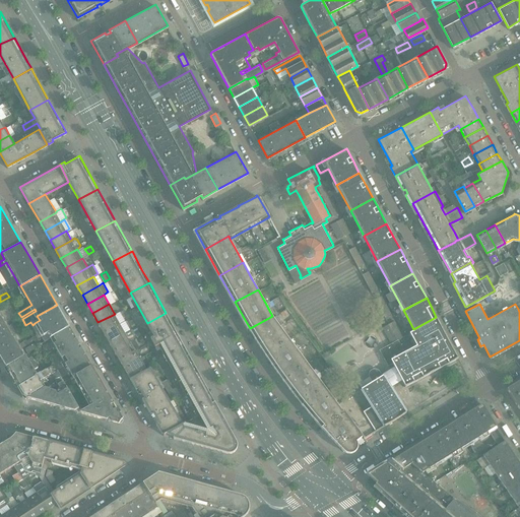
[(69,325),(57,305),(37,316),(40,320),(35,323),(41,335),(47,332),(49,336),(69,325)]
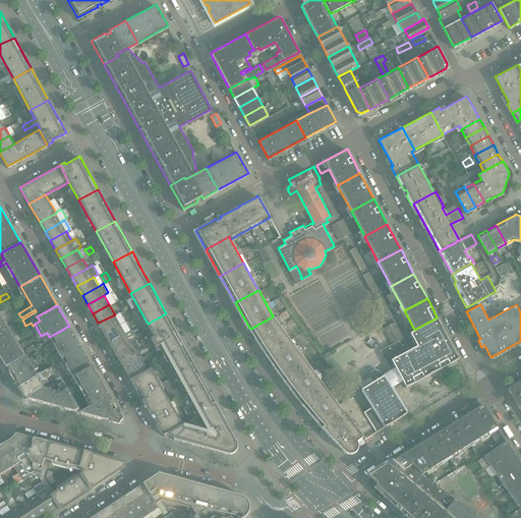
[(236,441),(180,339),(166,313),(148,324),(155,337),(151,339),(156,347),(159,345),(166,358),(163,360),(165,364),(168,362),(177,379),(173,381),(182,398),(186,396),(197,416),(183,424),(185,427),(174,438),(227,452),(229,453),(232,452),(234,451),(236,449),(237,447),(237,444),(236,442),(236,441)]
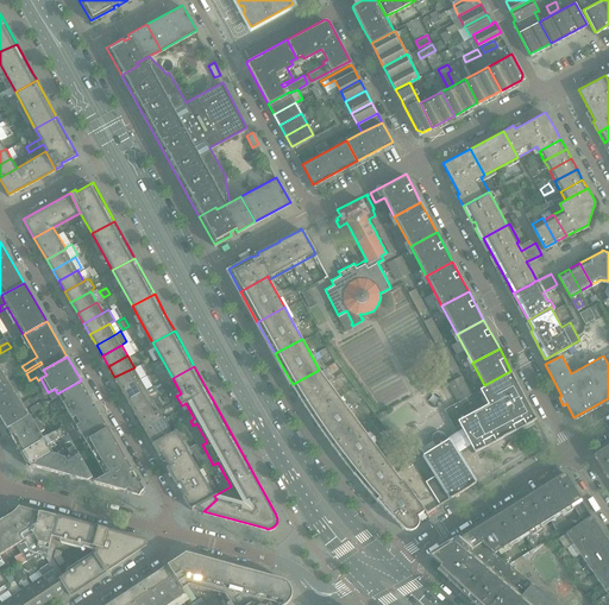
[(121,389),(140,378),(135,367),(114,377),(121,389)]
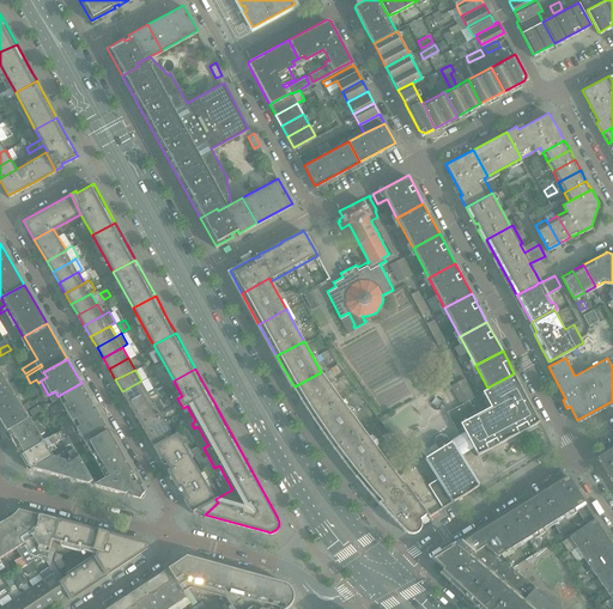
[(340,397),(332,387),(321,372),(295,387),(301,397),(313,416),(340,397)]
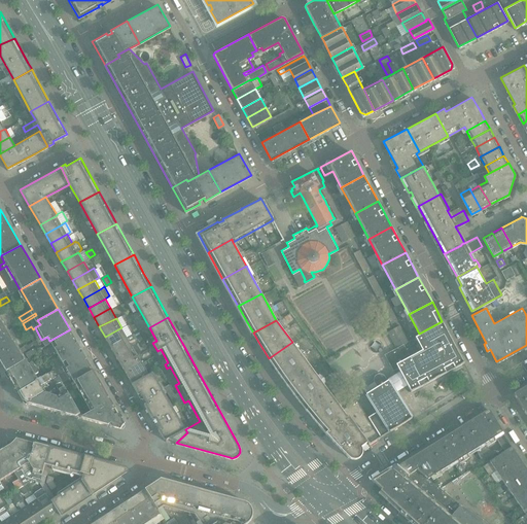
[(374,381),(363,387),(365,392),(377,410),(370,414),(369,415),(367,416),(380,435),(381,435),(389,430),(412,417),(394,389),(406,382),(410,390),(414,388),(438,375),(463,361),(442,321),(419,334),(415,336),(416,339),(421,347),(422,349),(410,355),(402,343),(384,353),(393,370),(397,367),(400,372),(388,379),(387,379),(385,375),(383,373),(381,372),(379,372),(378,372),(376,373),(374,374),(373,377),(373,379),(374,381)]
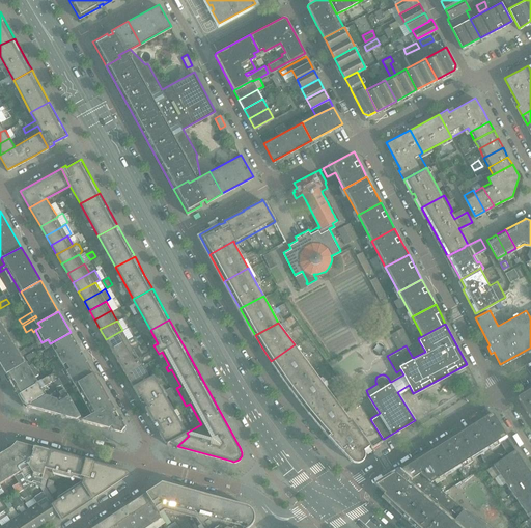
[(396,329),(390,332),(398,346),(399,349),(406,345),(403,342),(401,339),(400,335),(396,329)]
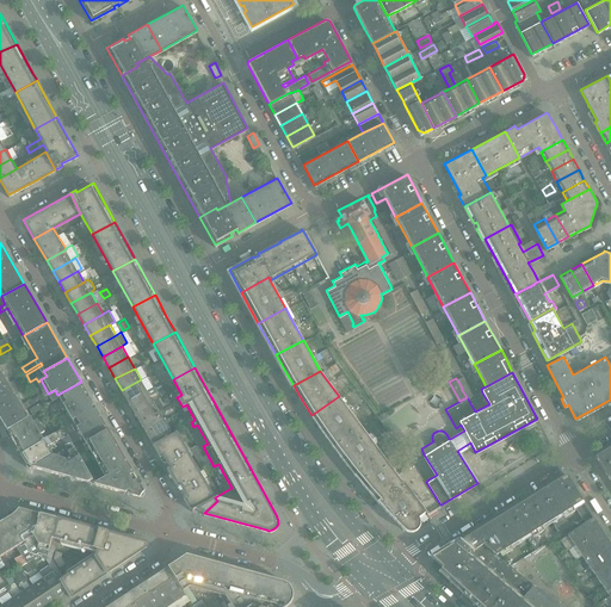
[(29,414),(25,407),(39,397),(38,394),(28,400),(28,398),(22,402),(8,379),(0,383),(0,416),(6,427),(29,414)]
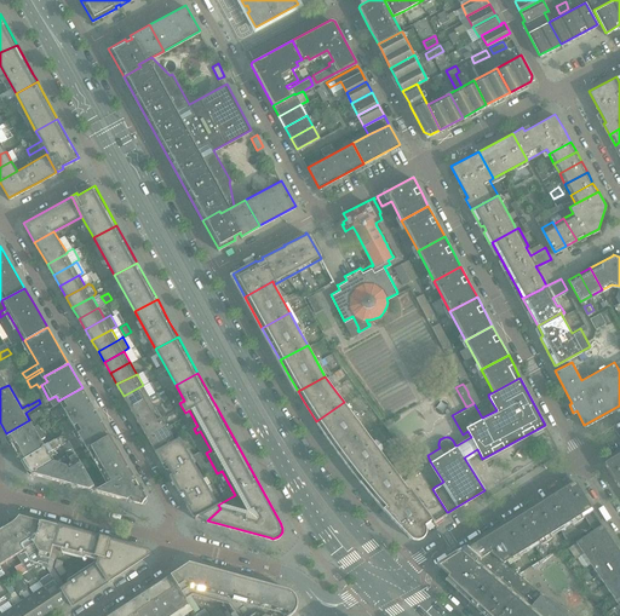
[(130,407),(149,395),(143,385),(124,396),(130,407)]
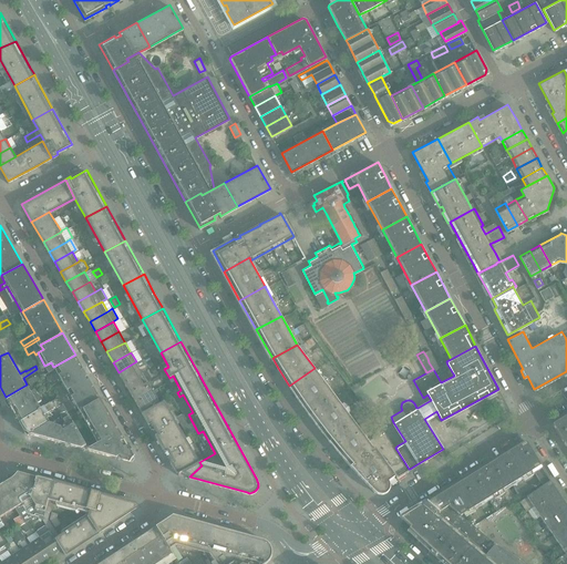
[(93,387),(83,369),(75,355),(53,367),(57,371),(54,372),(58,380),(61,378),(66,388),(63,389),(70,400),(93,387)]
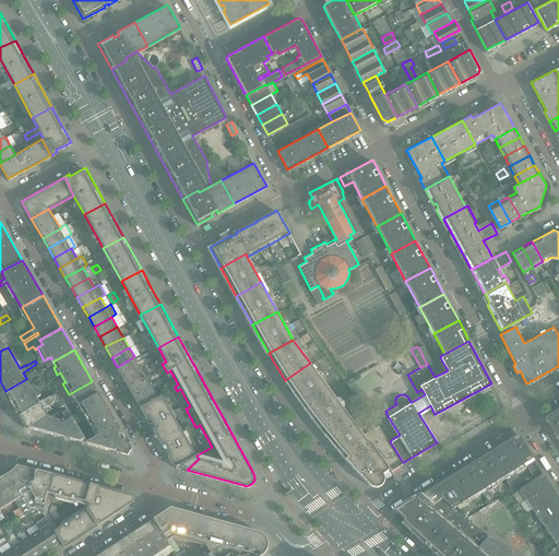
[(152,358),(146,350),(141,352),(143,356),(144,355),(147,361),(152,358)]
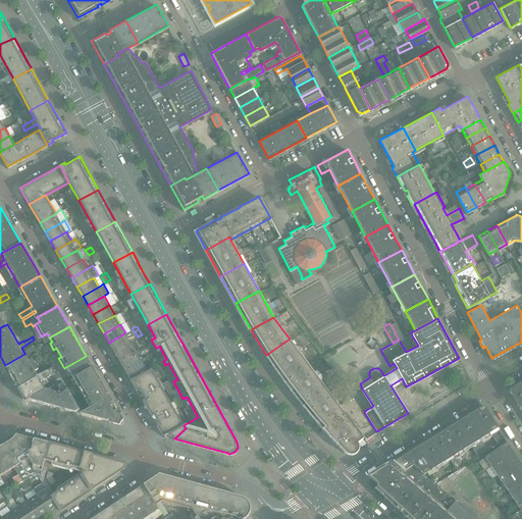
[(114,352),(131,343),(131,342),(125,332),(109,343),(114,352)]
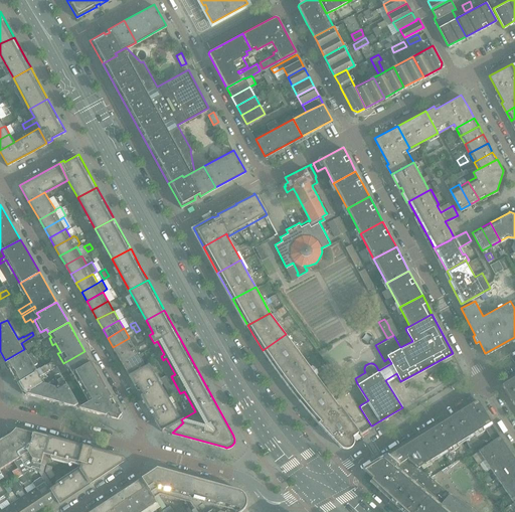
[(281,375),(303,358),(286,334),(263,350),(265,353),(272,363),(278,371),(281,375)]
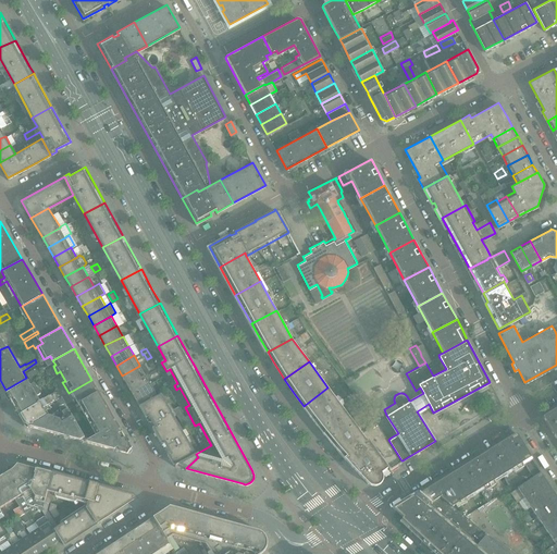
[(127,385),(145,376),(145,374),(148,372),(148,370),(148,369),(146,365),(144,364),(143,364),(143,362),(139,365),(139,366),(122,376),(127,385)]
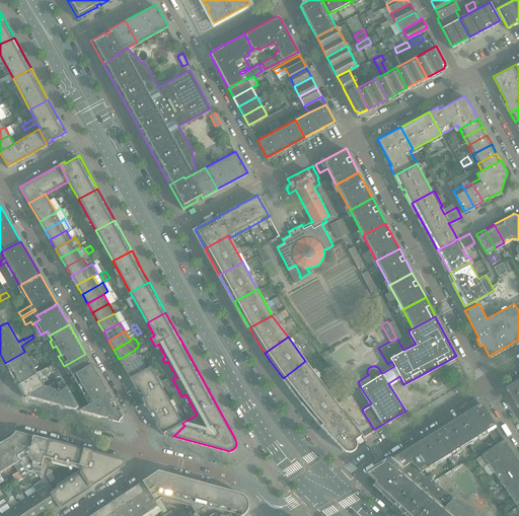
[(27,351),(38,344),(34,340),(24,346),(27,351)]
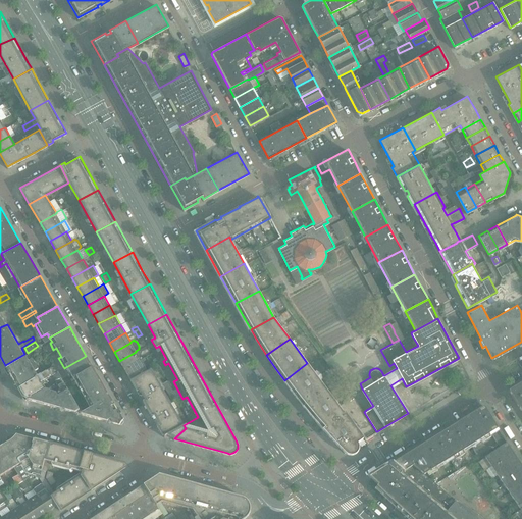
[(147,369),(136,352),(119,361),(131,378),(147,369)]
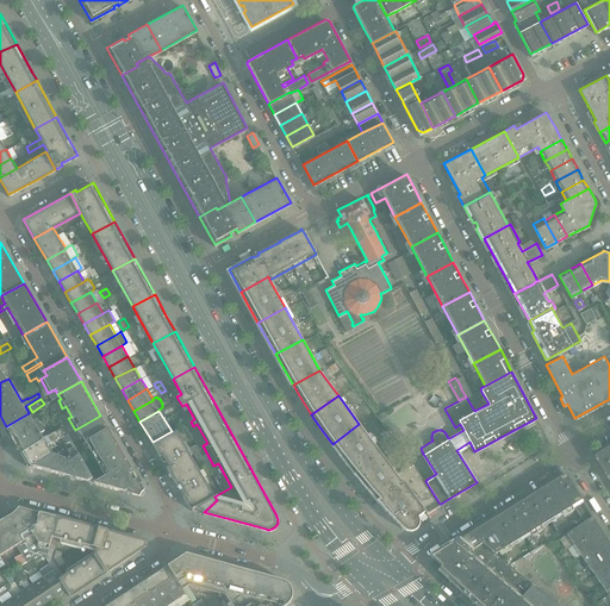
[(63,443),(69,438),(70,438),(67,432),(64,433),(60,426),(57,429),(43,437),(39,432),(44,430),(37,417),(32,419),(30,414),(29,413),(6,426),(7,428),(6,428),(26,461),(31,464),(51,453),(64,444),(63,443)]
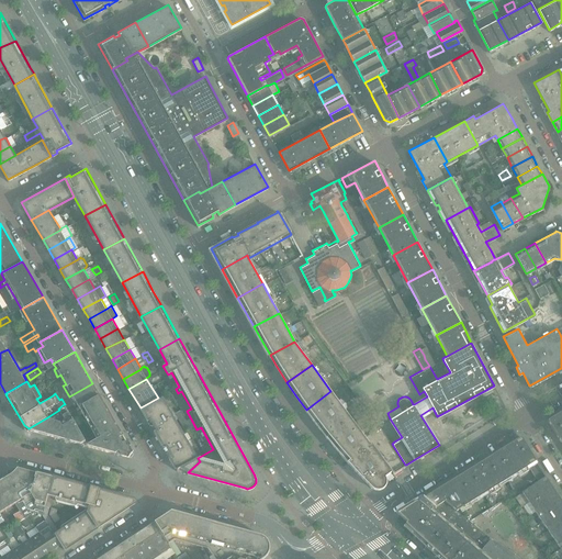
[(75,406),(99,393),(92,383),(69,397),(75,406)]
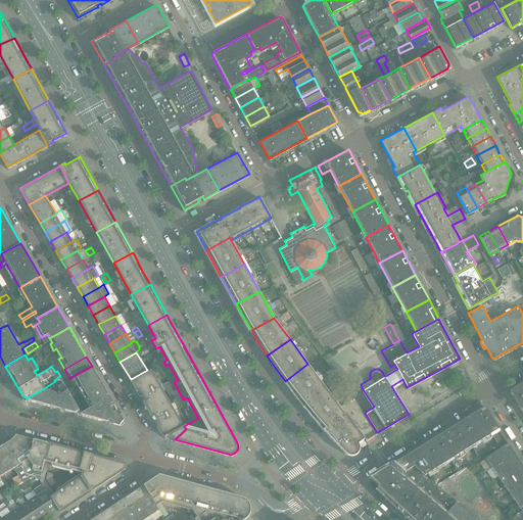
[(326,388),(317,376),(307,364),(285,381),(290,388),(300,402),(303,406),(326,388)]
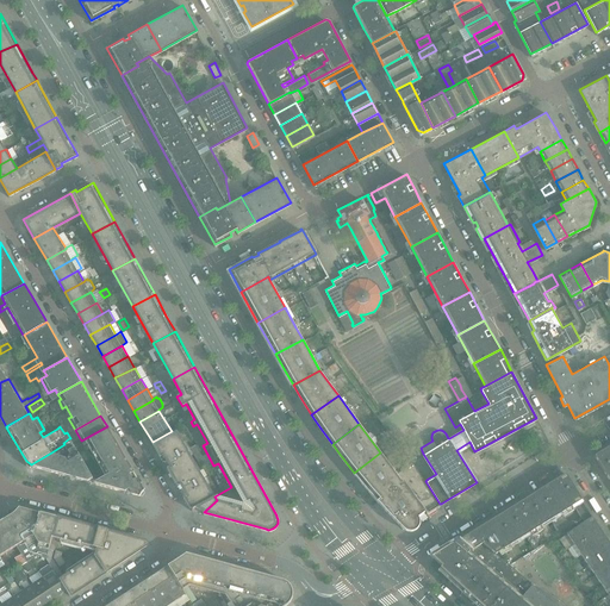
[(92,451),(113,438),(107,426),(81,441),(86,449),(88,447),(92,451)]
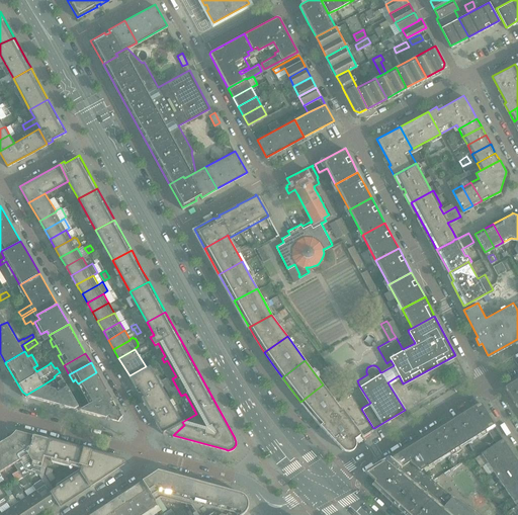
[(166,394),(159,380),(150,365),(146,367),(146,366),(130,375),(146,405),(166,394)]
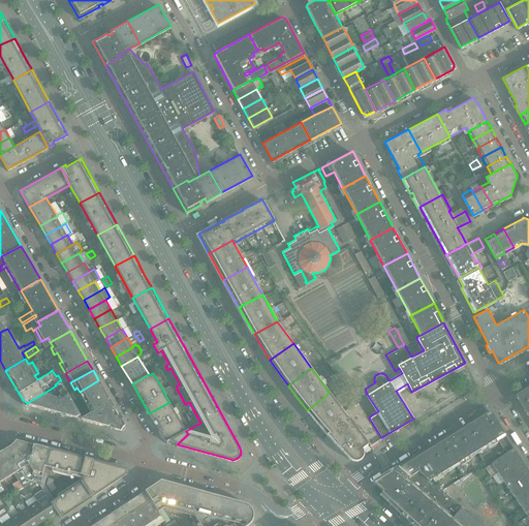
[(80,414),(69,397),(60,380),(55,384),(56,385),(60,393),(55,396),(44,393),(27,403),(75,416),(80,414)]
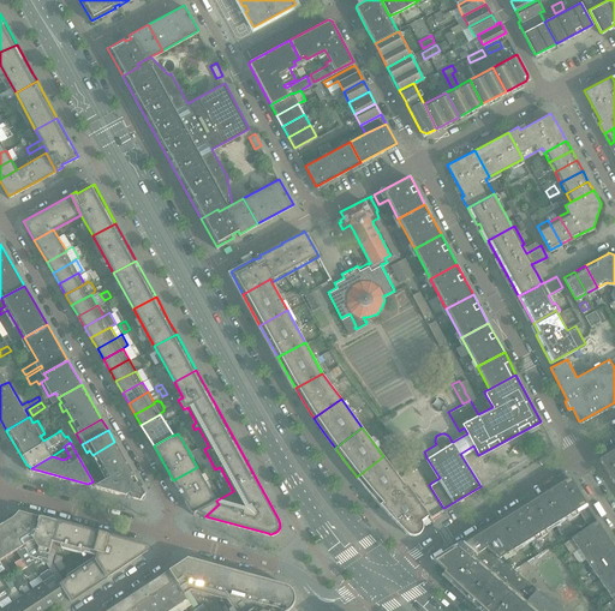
[(99,466),(121,453),(114,442),(93,455),(99,466)]
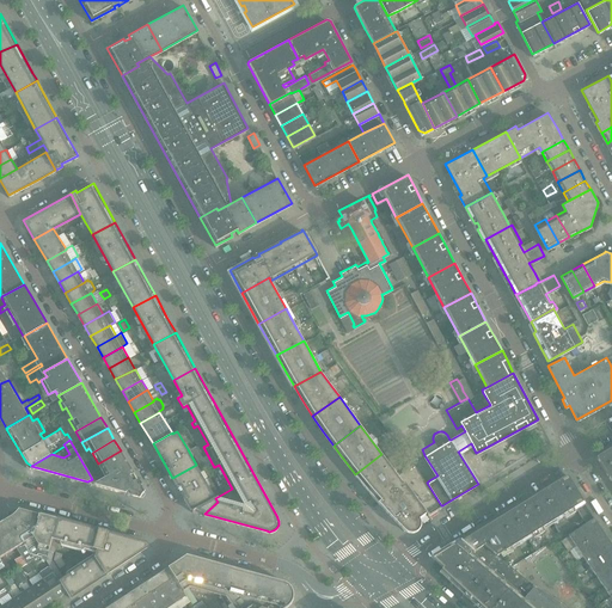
[(207,464),(200,453),(195,444),(190,447),(201,467),(207,464)]
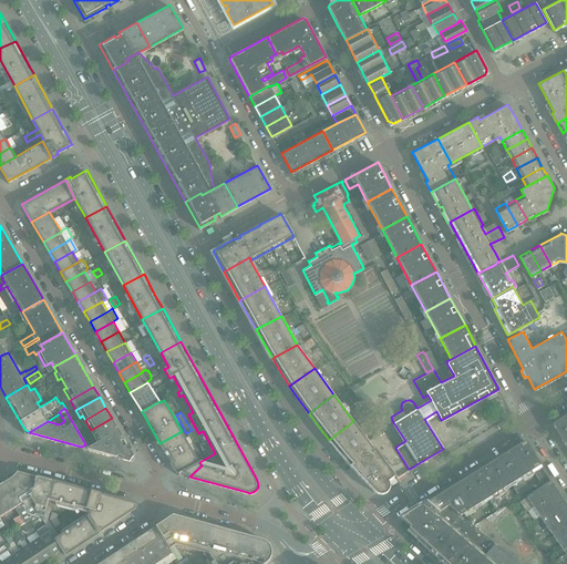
[(566,412),(552,422),(566,447),(566,445),(566,412)]
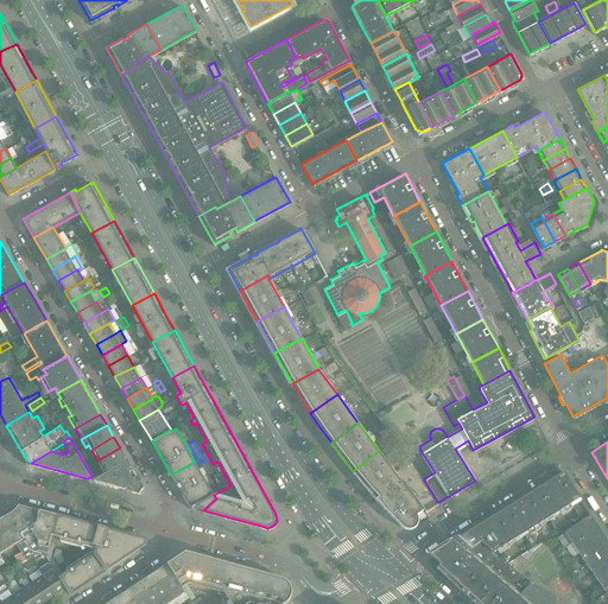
[(143,487),(122,452),(120,447),(97,461),(105,472),(116,465),(128,485),(131,490),(139,493),(143,488),(143,487)]
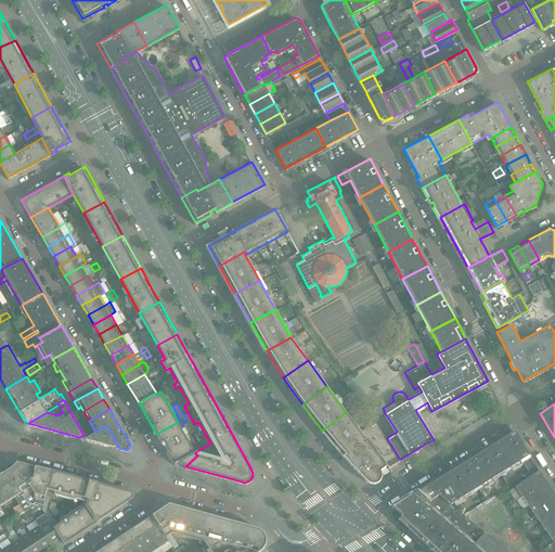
[(400,459),(387,438),(375,419),(359,431),(346,412),(322,431),(334,445),(350,462),(366,479),(369,482),(372,482),(374,482),(377,480),(378,479),(381,477),(382,474),(381,471),(381,470),(379,470),(386,464),(387,466),(400,459)]
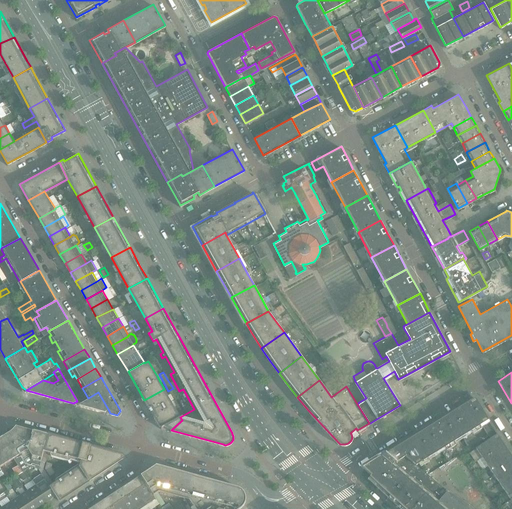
[(180,417),(164,389),(144,400),(158,424),(161,425),(160,426),(161,427),(162,426),(170,429),(170,430),(171,430),(182,420),(180,417)]
